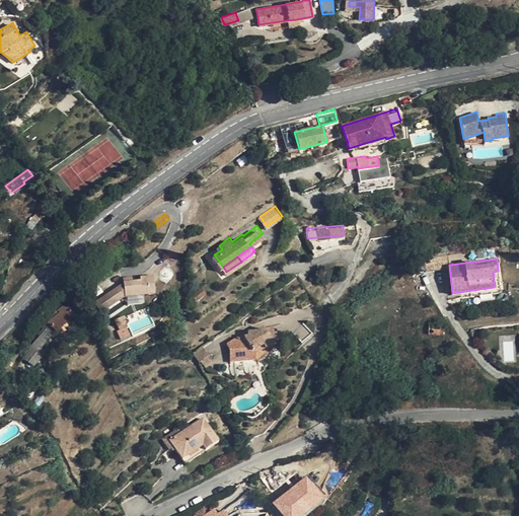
[(140,278),(133,279),(124,280),(94,300),(101,310),(124,295),(154,292),(152,274),(140,274),(140,278)]
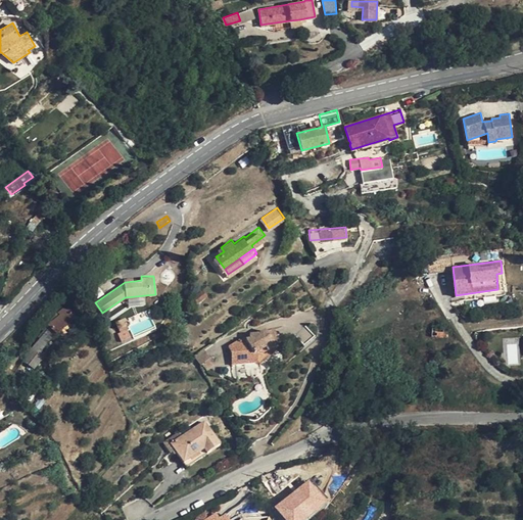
[(206,296),(202,289),(192,295),(197,302),(206,296)]
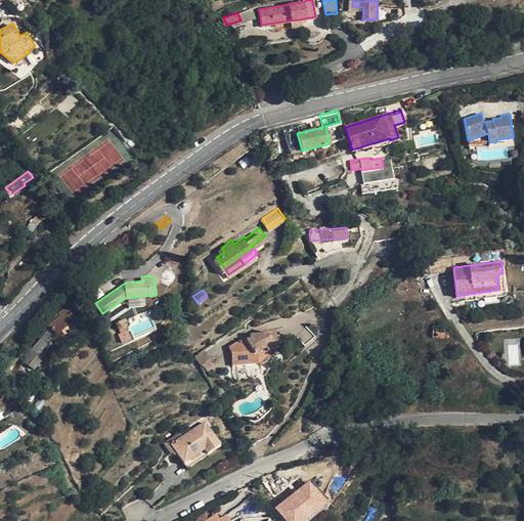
[(57,309),(49,316),(52,320),(48,324),(50,326),(55,333),(75,316),(69,307),(66,309),(63,306),(58,310),(57,309)]
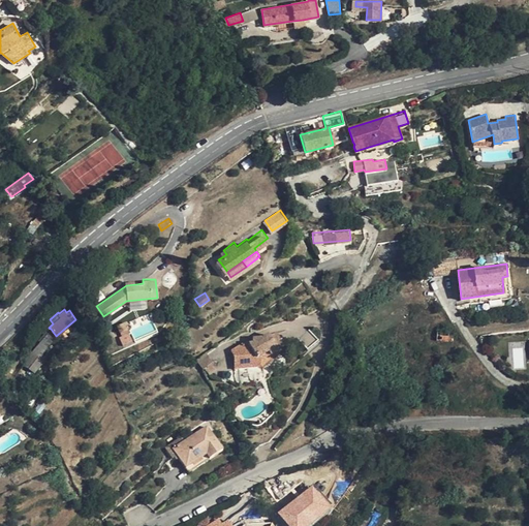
[(116,323),(124,342),(132,339),(124,320),(116,323)]
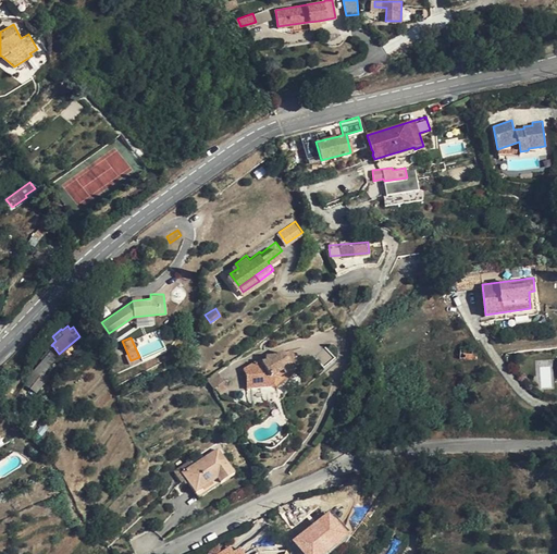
[(332,361),(343,352),(332,340),(321,349),(332,361)]
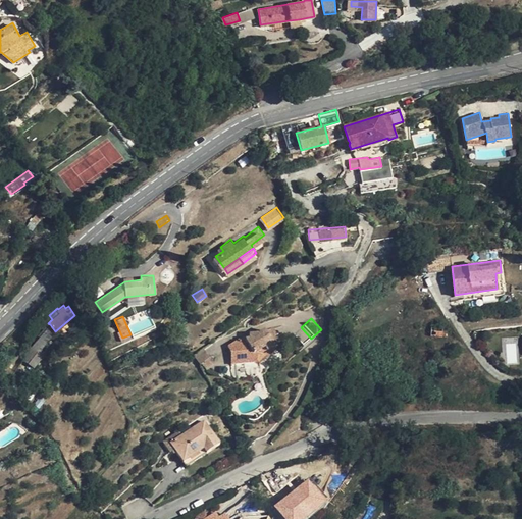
[(444,323),(432,322),(431,333),(442,335),(444,323)]
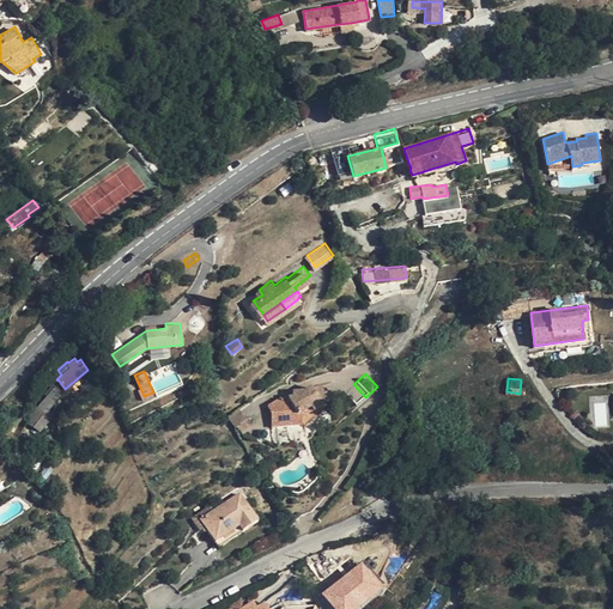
[(47,409),(65,389),(59,381),(31,414),(37,419),(34,425),(38,430),(52,413),(47,409)]
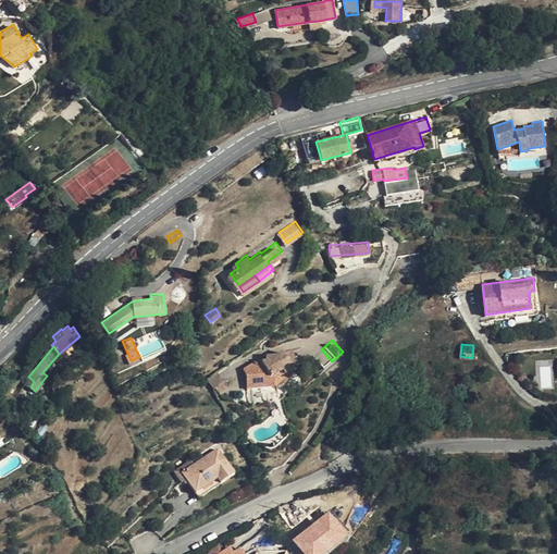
[(292,348),(283,351),(292,368),(300,364),(292,348)]
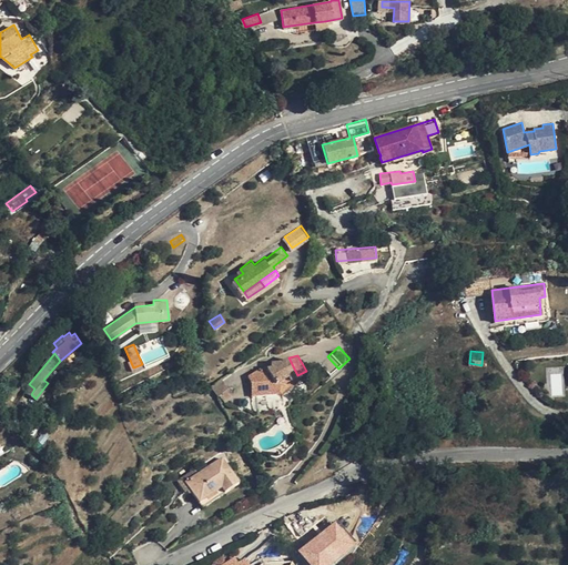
[(298,376),(297,375),(288,357),(282,362),(271,363),(271,369),(257,370),(247,376),(251,382),(251,396),(254,412),(279,406),(275,393),(277,392),(279,389),(279,385),(277,383),(288,377),(291,382),(298,376)]
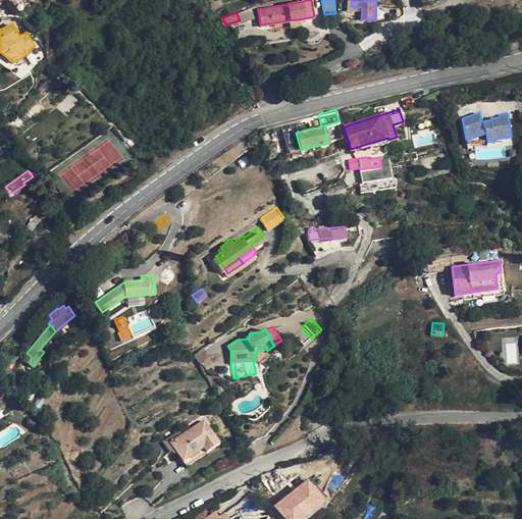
[(202,361),(210,355),(204,348),(194,353),(201,363),(202,361)]
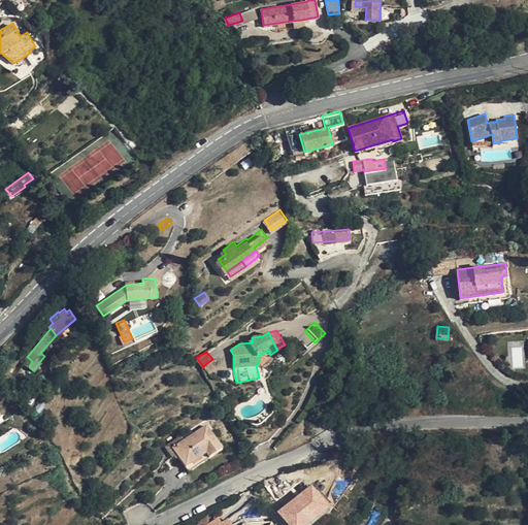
[(209,372),(218,365),(212,359),(204,365),(209,372)]
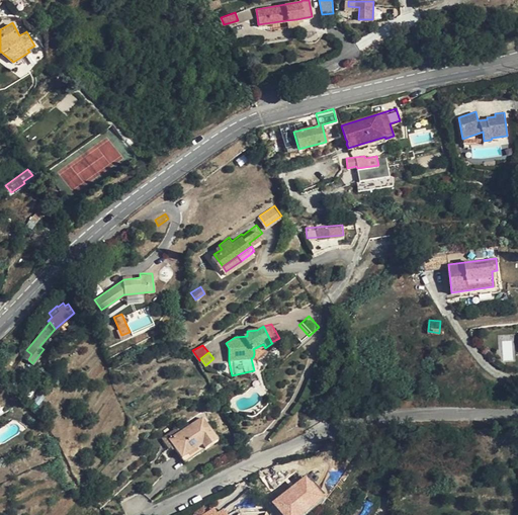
[(202,443),(205,448),(219,439),(202,416),(181,430),(170,438),(176,446),(182,456),(202,443)]
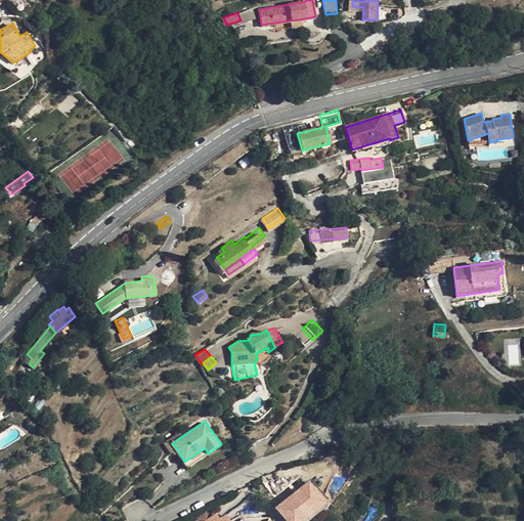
[(168,437),(172,443),(183,435),(179,430),(168,437)]
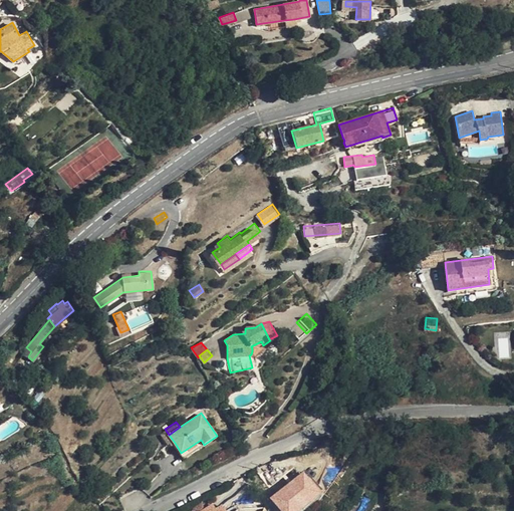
[(171,446),(175,443),(169,435),(162,439),(165,445),(170,443),(171,446)]
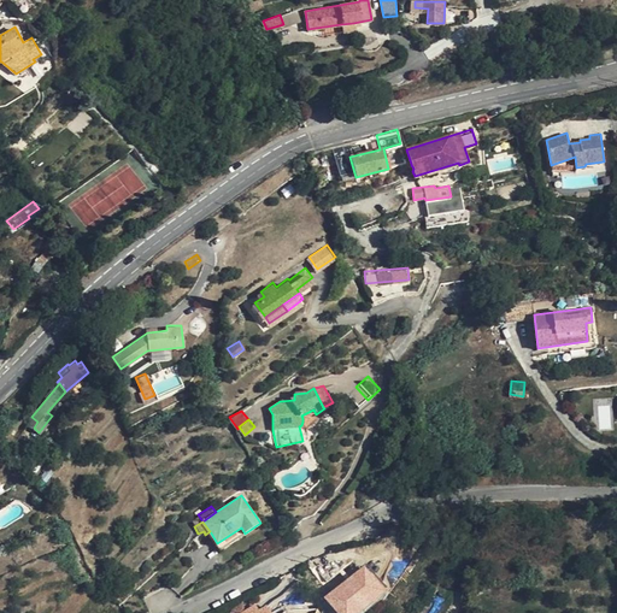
[(221,549),(245,534),(241,528),(217,543),(221,549)]
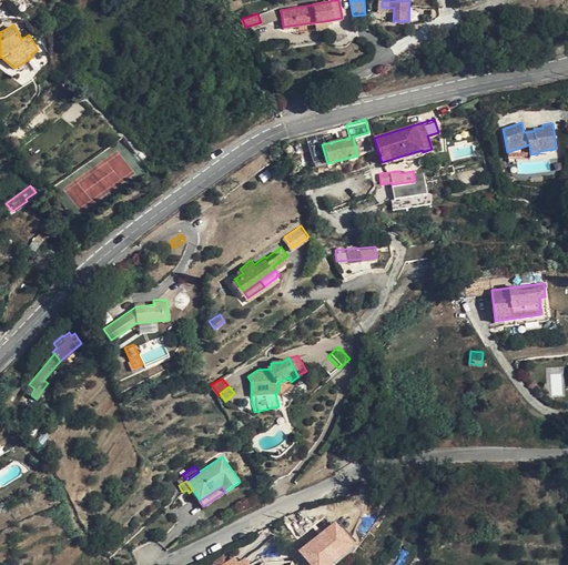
[(301,553),(310,564),(331,564),(356,546),(351,538),(346,542),(334,525),(301,553)]
